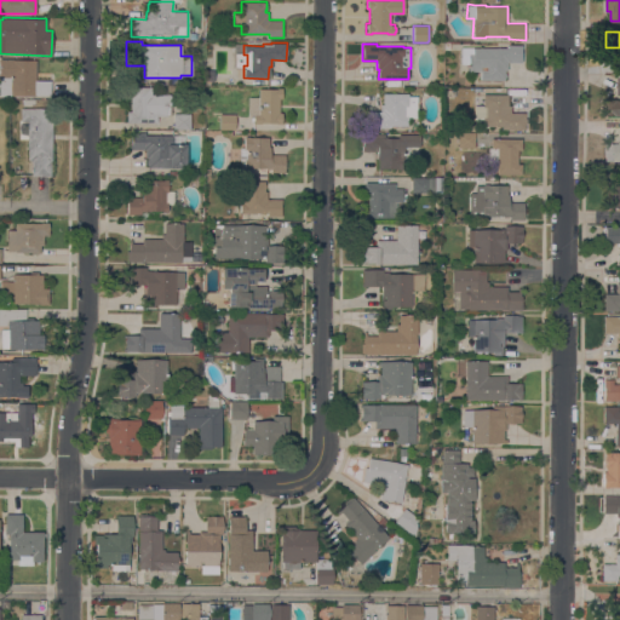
[(506,47),(506,45),(522,45),(521,62),(506,62),(506,69),(504,69),(504,80),(480,80),(480,72),(468,72),(468,64),(460,63),(460,47),(506,47)]
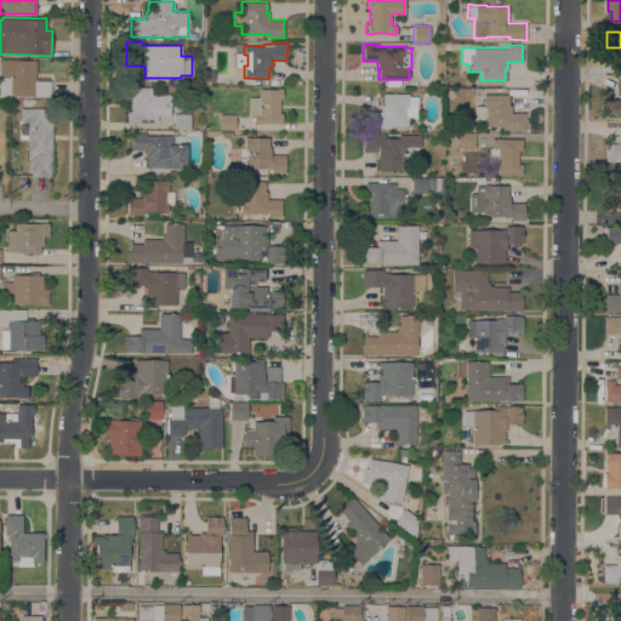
[(0,96),(0,60),(35,60),(35,80),(47,80),(47,70),(52,70),(52,96),(0,96)]
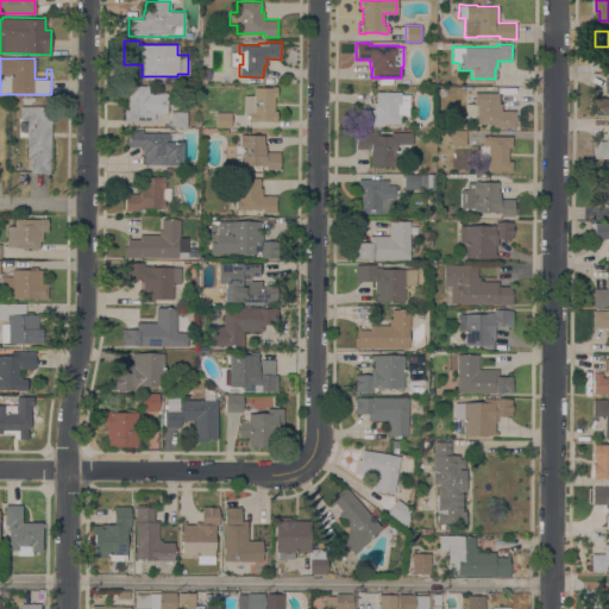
[(608,113),(604,113),(604,112),(595,112),(595,98),(608,98),(608,93),(607,93),(607,75),(608,75),(608,113)]
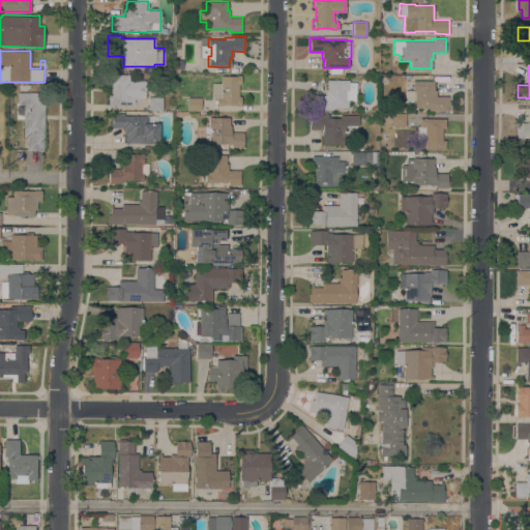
[(146,81),(146,98),(134,98),(134,106),(108,105),(108,95),(112,95),(112,74),(129,74),(129,81),(146,81)]
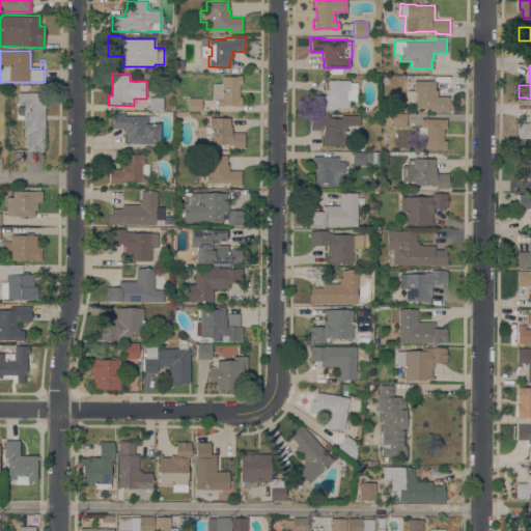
[(241,76),(241,84),(239,84),(239,96),(241,96),(241,106),(217,106),(217,103),(215,103),(215,101),(216,101),(216,99),(213,99),(213,83),(221,83),(221,76),(241,76)]
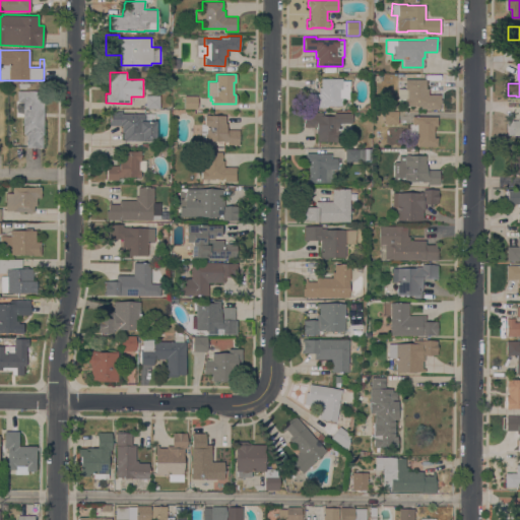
[(349,99),(341,99),(341,106),(327,106),(327,108),(306,108),(306,93),(319,93),(319,87),(321,87),(321,78),(341,78),(341,80),(349,80),(349,87),(349,99)]
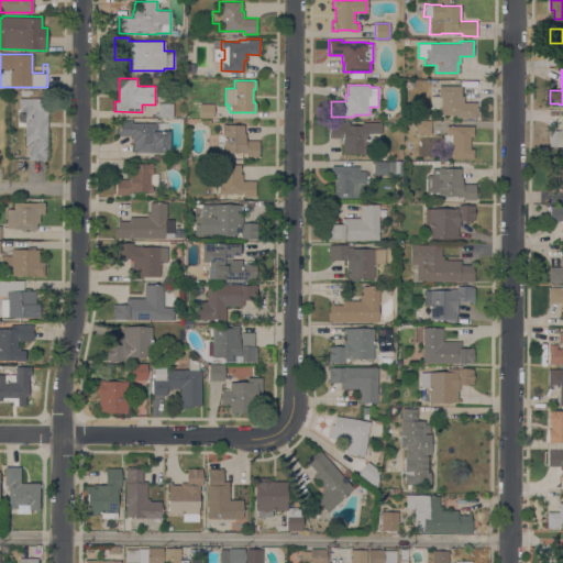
[(461,86),(461,95),(463,95),(463,102),(476,102),(476,107),(477,107),(477,112),(476,112),(476,117),(455,117),(455,114),(438,114),(438,108),(429,108),(429,95),(438,95),(438,85),(461,86)]
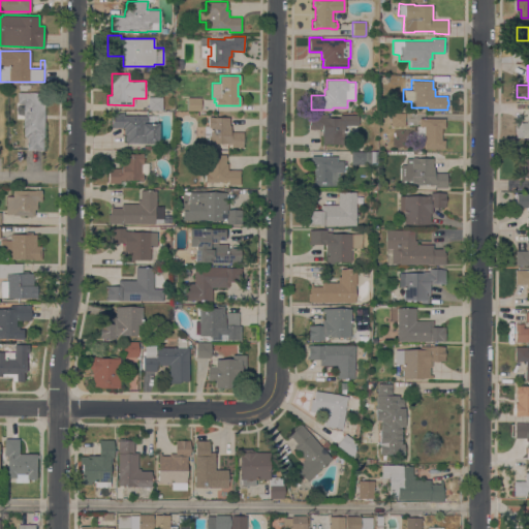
[(44,92),(43,136),(42,150),(27,149),(27,137),(26,137),(26,136),(23,136),(24,103),(17,103),(18,92),(44,92)]
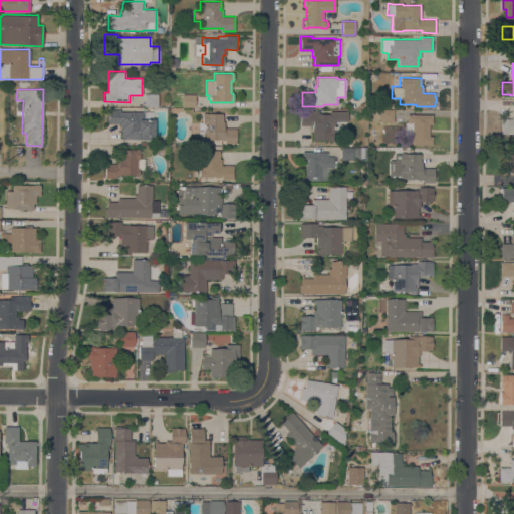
[(158,94),(158,106),(143,106),(144,93),(158,94)]
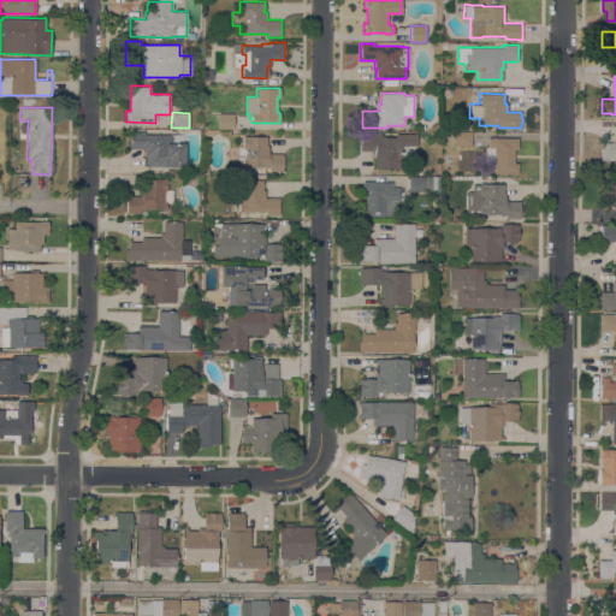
[(234,113),(234,128),(218,128),(218,113),(234,113)]
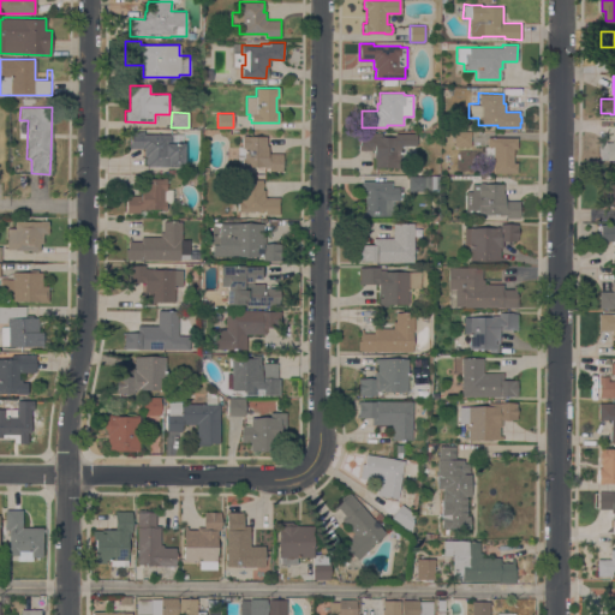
[(168,167),(168,165),(145,166),(145,156),(143,156),(143,148),(130,148),(130,130),(144,130),(144,133),(181,133),(181,143),(184,143),(184,167),(168,167)]
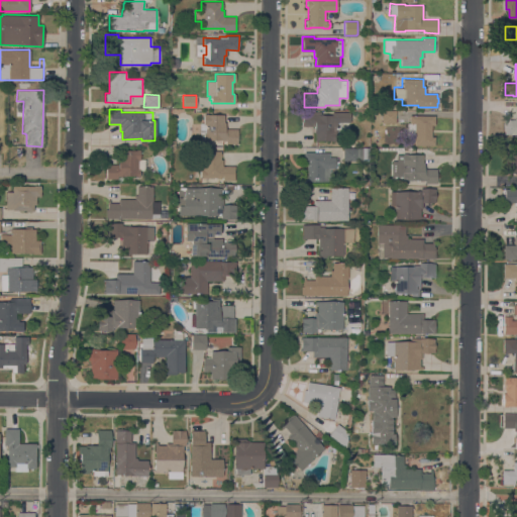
[(315,132),(314,132),(314,125),(302,125),(302,111),(320,111),(320,115),(331,114),(331,112),(349,112),(349,121),(336,121),(336,132),(335,132),(335,140),(315,140),(315,132)]
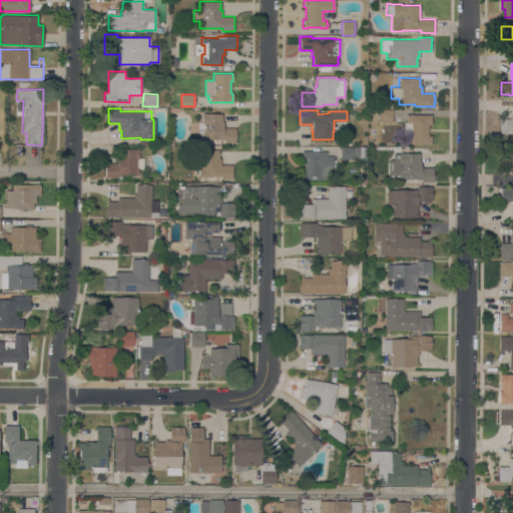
[(392,110),(393,122),(379,122),(379,110),(392,110)]
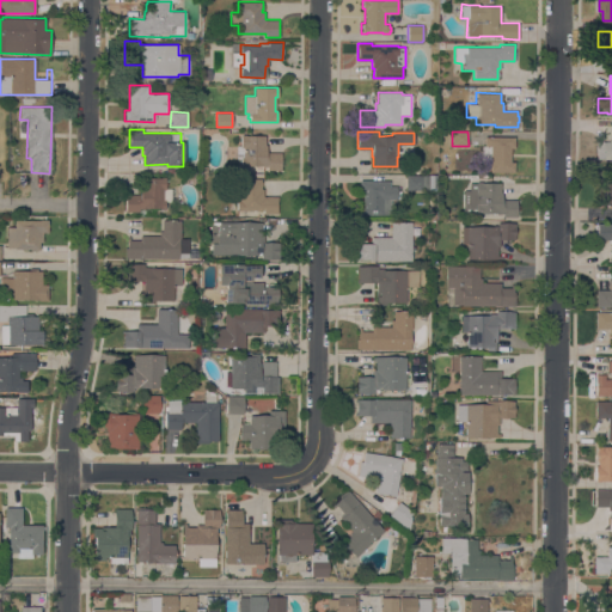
[(265,135),(264,145),(267,145),(265,152),(281,153),(281,170),(267,169),(267,166),(246,166),(240,166),(240,158),(236,158),(237,146),(240,146),(240,134),(265,135)]
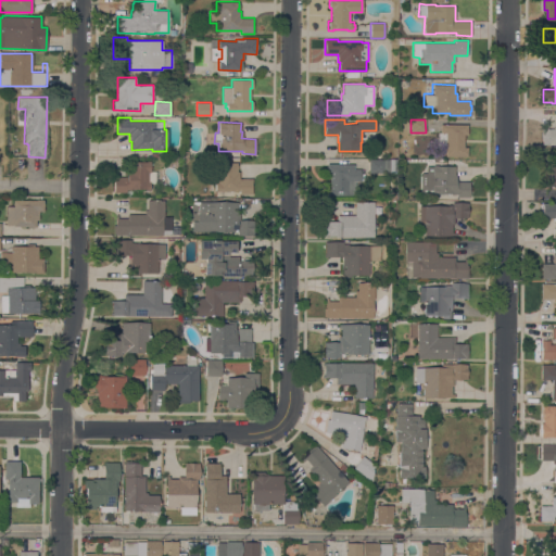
[(467,124),(467,134),(464,134),(464,147),(467,147),(467,156),(445,155),(445,144),(438,144),(438,131),(440,131),(440,124),(467,124)]
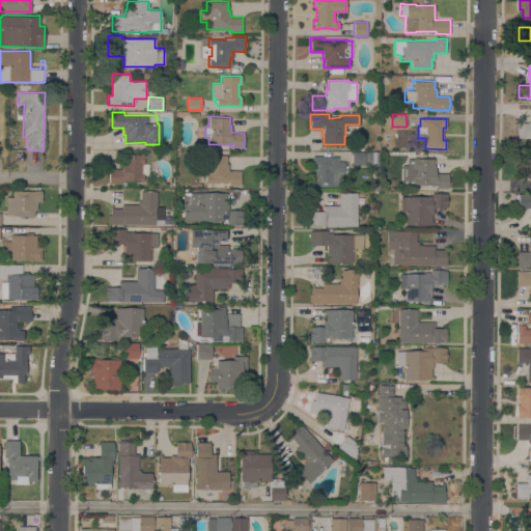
[(530,137),(518,137),(518,122),(530,122),(530,121),(530,137)]
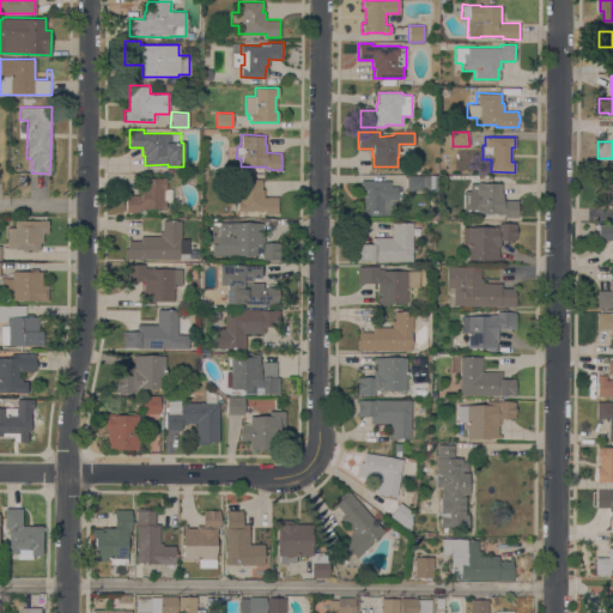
[(437,175),(437,189),(407,189),(407,176),(437,175)]
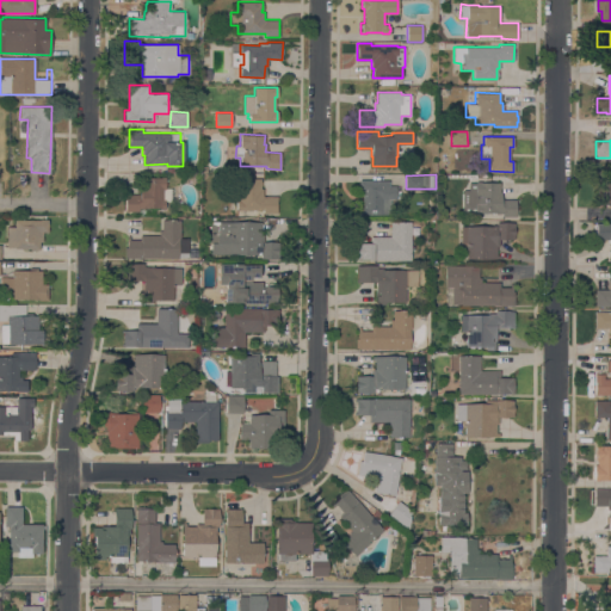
[(125,211),(125,195),(140,193),(140,177),(165,177),(165,187),(172,187),(172,201),(165,201),(165,208),(159,209),(159,207),(143,207),(143,208),(139,208),(139,211),(125,211)]
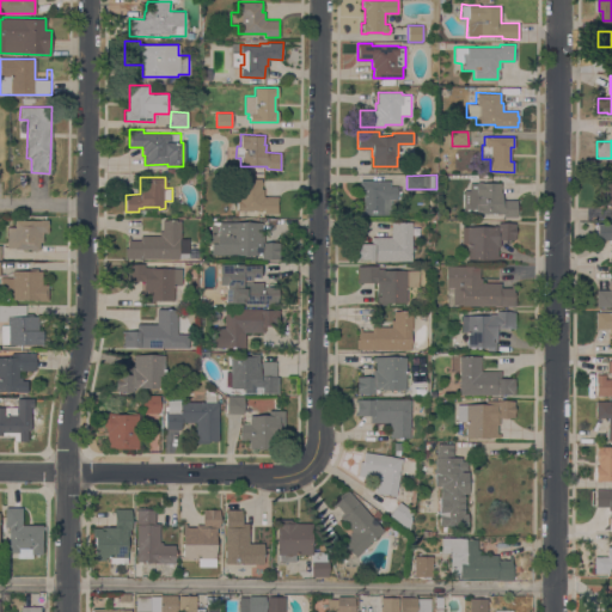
[(261,178),(261,182),(262,182),(262,185),(261,185),(261,189),(263,189),(263,196),(277,196),(277,214),(263,213),(263,210),(237,210),(237,202),(228,202),(228,190),(237,190),(237,178),(261,178)]
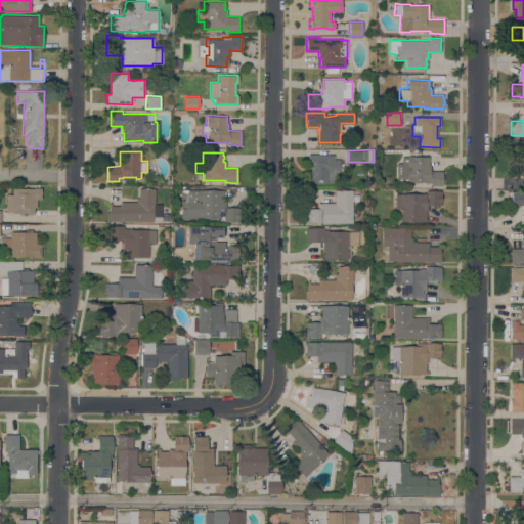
[(334,155),(334,159),(340,159),(340,171),(335,171),(335,185),(308,185),(308,175),(311,175),(311,164),(308,164),(308,154),(334,155)]
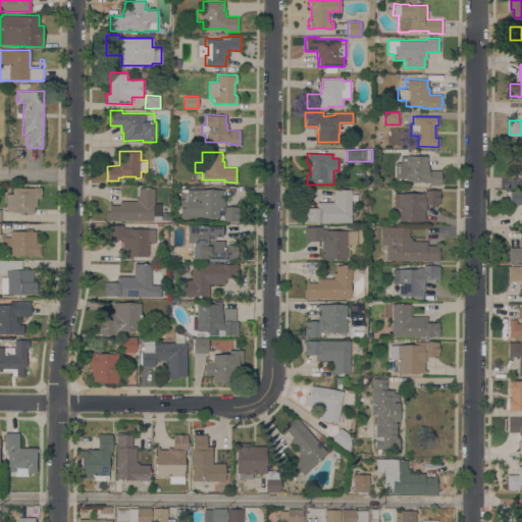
[(406,156),(406,155),(410,155),(426,156),(426,163),(428,163),(428,170),(440,170),(440,174),(441,174),(441,180),(440,180),(440,185),(428,185),(428,181),(424,181),(424,184),(422,184),(422,181),(419,181),(419,184),(416,183),(416,181),(415,181),(415,184),(413,184),(413,181),(395,181),(396,162),(400,162),(401,156),(406,156)]
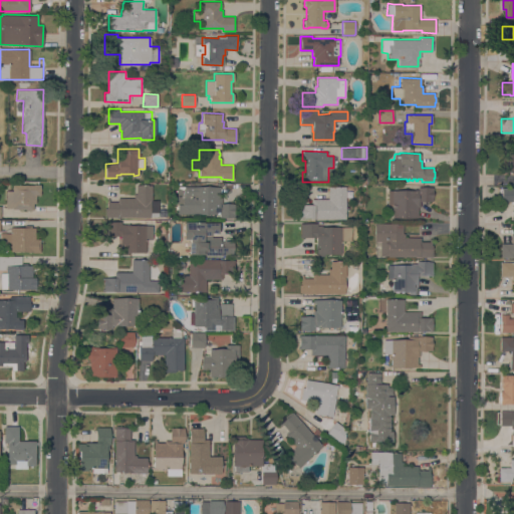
[(513,174),(508,174),(508,171),(503,170),(504,156),(508,156),(508,153),(513,153),(513,174)]
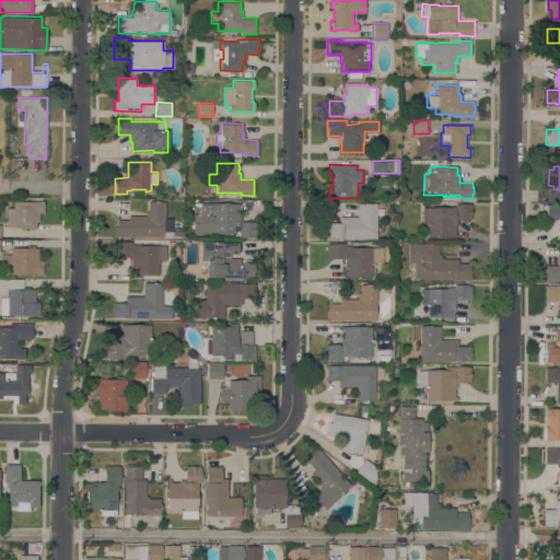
[(44,201),(44,212),(38,212),(38,221),(36,221),(36,229),(28,229),(28,228),(13,228),(13,226),(7,226),(7,208),(13,208),(13,200),(44,201)]
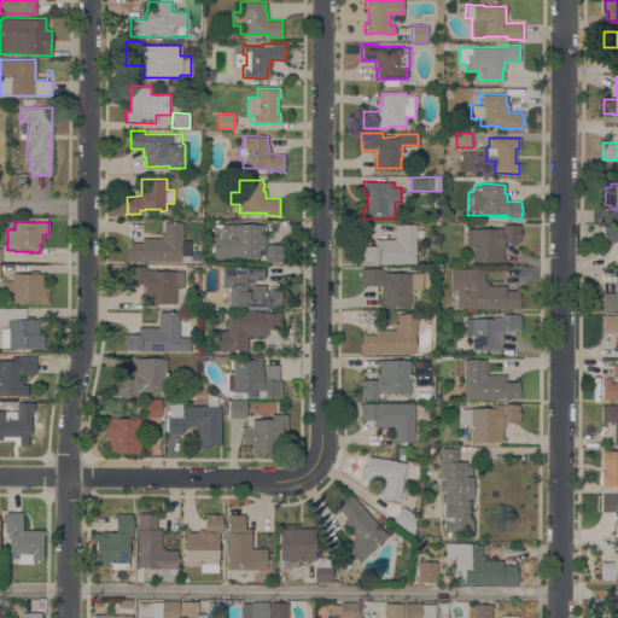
[(182,240),(191,240),(191,260),(181,260),(181,261),(126,261),(126,249),(128,249),(129,238),(130,238),(130,243),(141,243),(141,238),(161,238),(161,233),(163,233),(164,221),(182,222),(182,240)]
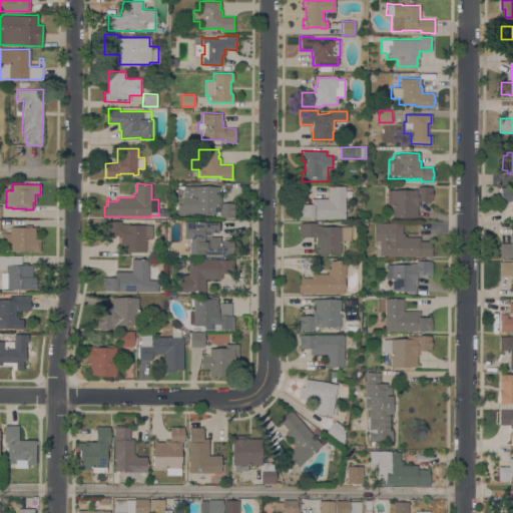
[(221,186),(221,202),(235,203),(235,216),(219,216),(219,213),(177,213),(177,203),(182,203),(182,185),(221,186)]
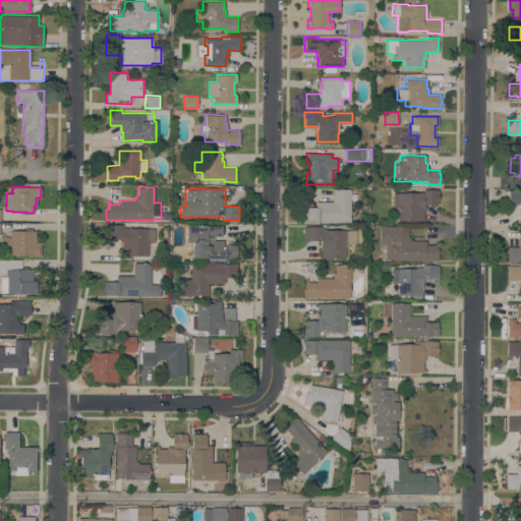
[(350,222),(304,221),(304,207),(315,207),(315,201),(333,201),(333,188),(351,188),(350,222)]
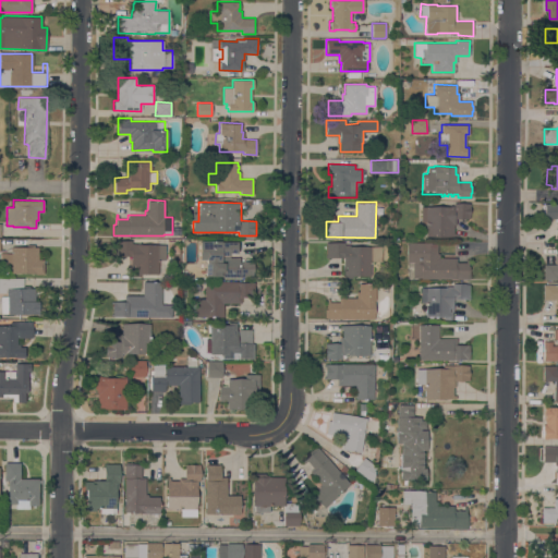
[(421,206),(453,206),(453,203),(470,203),(470,218),(456,218),(456,223),(453,223),(453,232),(458,232),(458,235),(425,235),(425,221),(421,221),(421,206)]
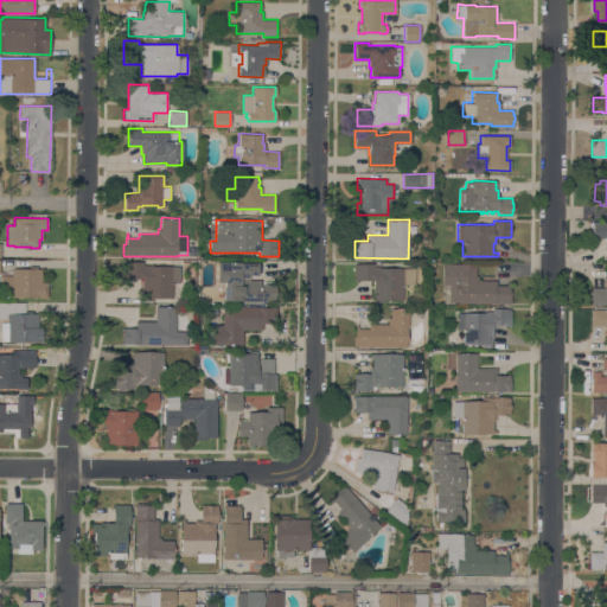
[(606,241),(605,241),(605,237),(594,237),(594,221),(606,221),(606,259),(606,241)]
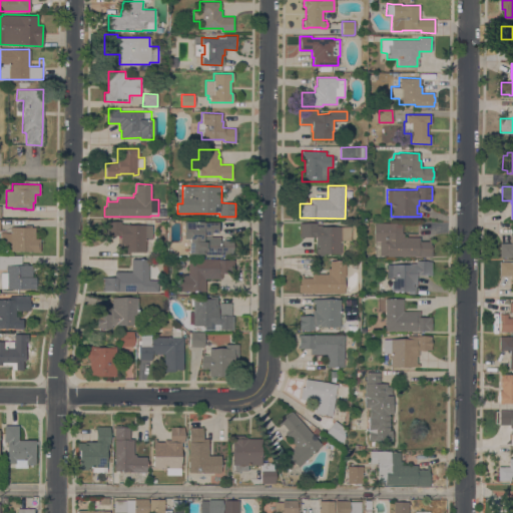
[(152,238),(145,238),(145,251),(129,251),(129,253),(120,253),(120,235),(105,235),(105,220),(121,220),(121,224),(152,224),(152,238)]
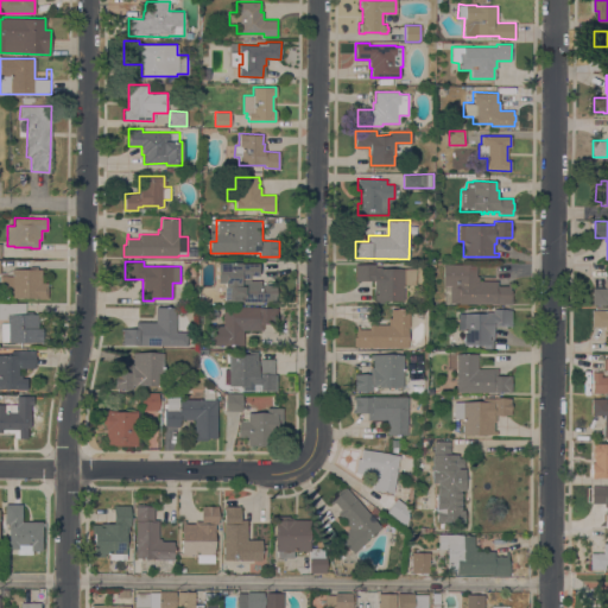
[(223,301),(223,287),(225,287),(225,283),(217,283),(217,263),(257,263),(257,278),(263,278),(263,284),(276,284),(276,301),(223,301)]
